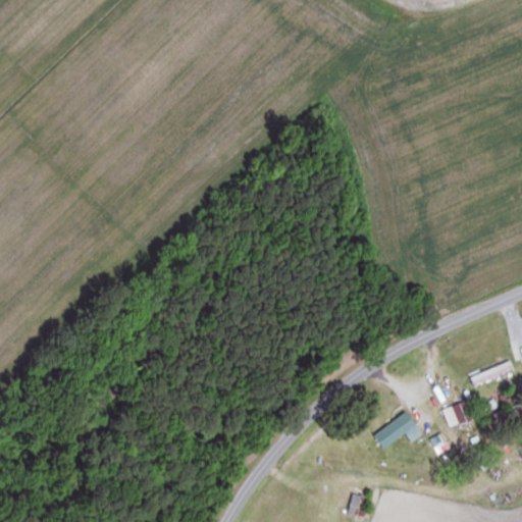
[(516,370),(512,360),(469,376),(473,386),(516,370)]
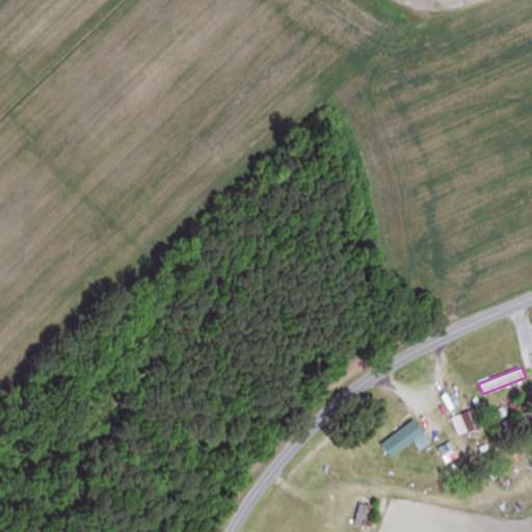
[(460,437),(484,427),(476,407),(452,419),(460,437)]
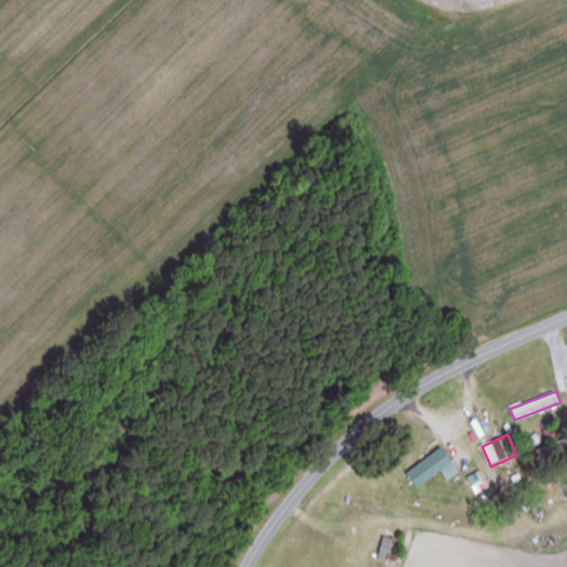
[(566,461),(566,444),(540,444),(540,461),(566,461)]
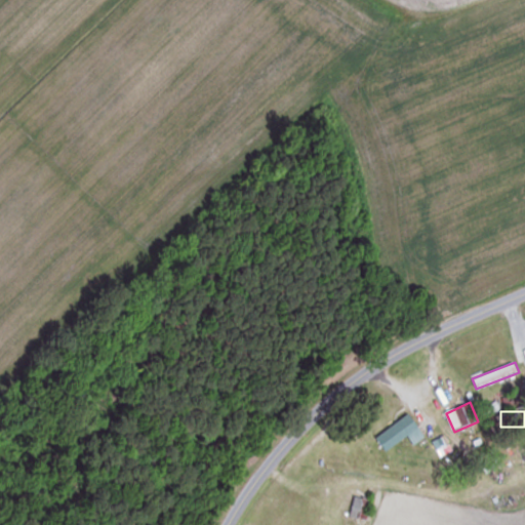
[(376,438),(387,452),(409,437),(414,445),(428,437),(412,414),(376,438)]
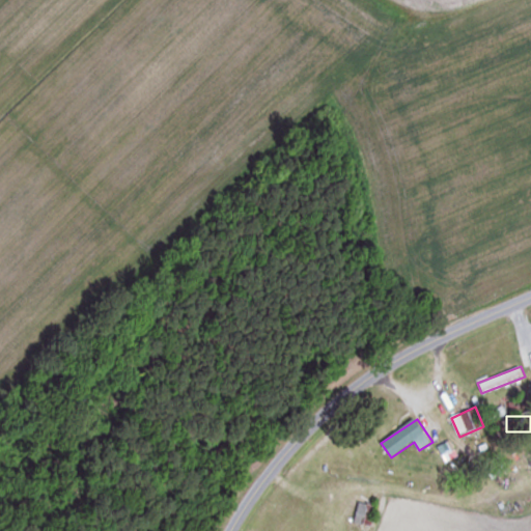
[(374,524),(371,503),(355,505),(358,526),(374,524)]
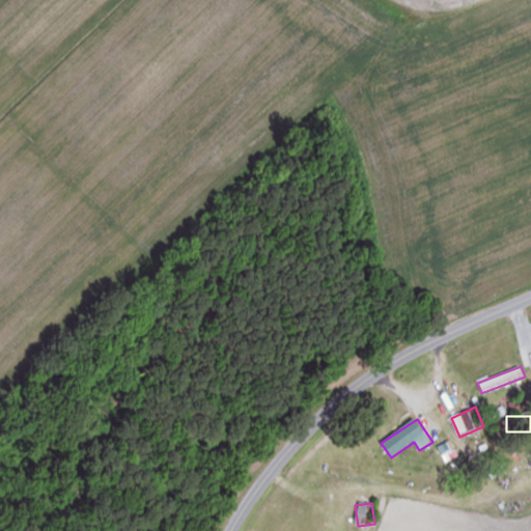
[(522,530),(515,513),(487,525),(490,530),(522,530)]
